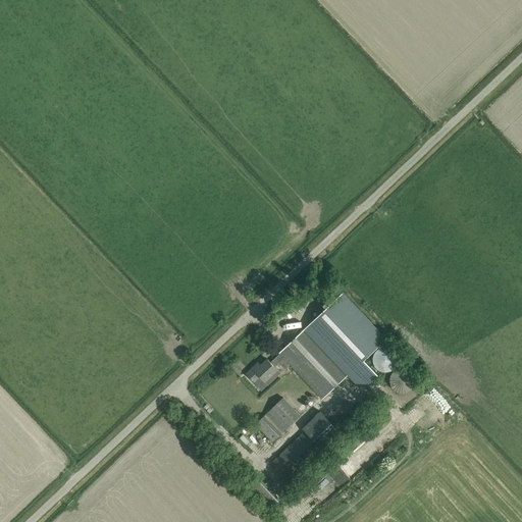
[(279,354),(270,362),(268,359),(261,365),(258,362),(246,374),(254,382),(260,377),(265,381),(277,369),(274,366),(279,362),(291,374),(276,387),(298,410),(305,403),(316,393),(322,399),(347,375),(364,359),(385,338),(343,294),(279,354)]
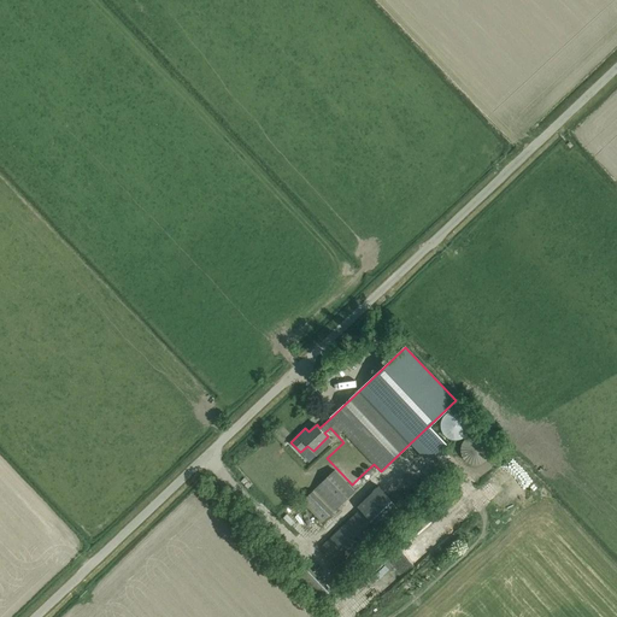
[(458,410),(456,410),(453,410),(451,410),(448,411),(446,412),(445,415),(444,416),(442,418),(441,421),(441,423),(441,425),(441,428),(442,430),(444,433),(445,434),(446,436),(448,438),(451,439),(453,439),(456,439),(458,439),(460,438),(463,436),(465,435),(466,434),(469,432),(470,429),(470,427),(470,424),(470,422),(469,419),(469,417),(466,415),(465,412),(463,411),(460,410),(458,410)]
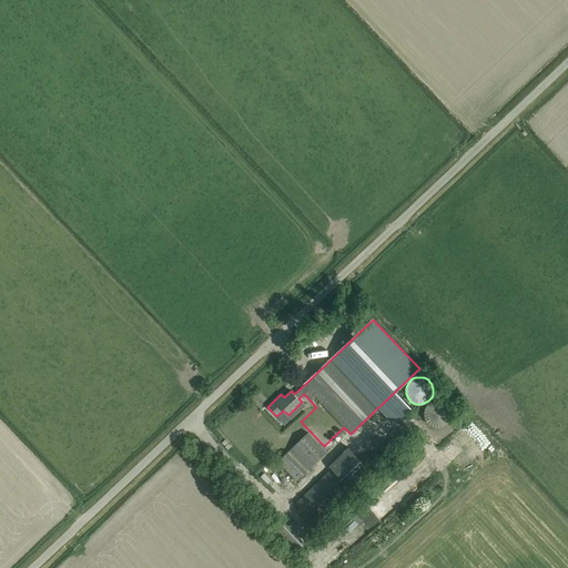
[(426,405),(425,408),(424,412),(424,414),(425,417),(426,421),(427,423),(430,425),(434,426),(437,427),(440,427),(444,426),(447,424),(449,422),(450,418),(452,416),(452,413),(452,409),(450,407),(449,405),(447,403),(445,401),(442,399),(437,399),(434,401),(430,402),(427,404),(426,405)]
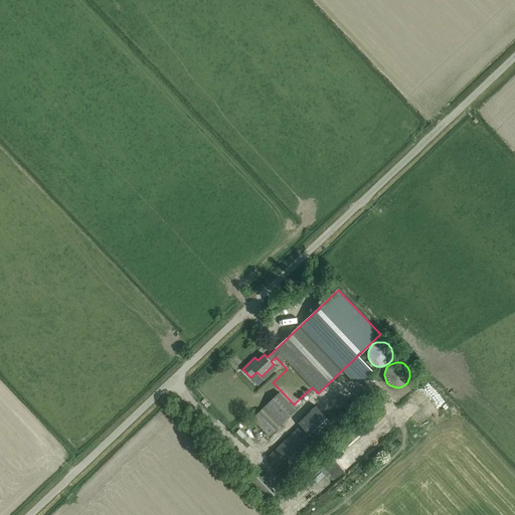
[(280,392),(252,417),(270,435),(296,409),(280,392)]
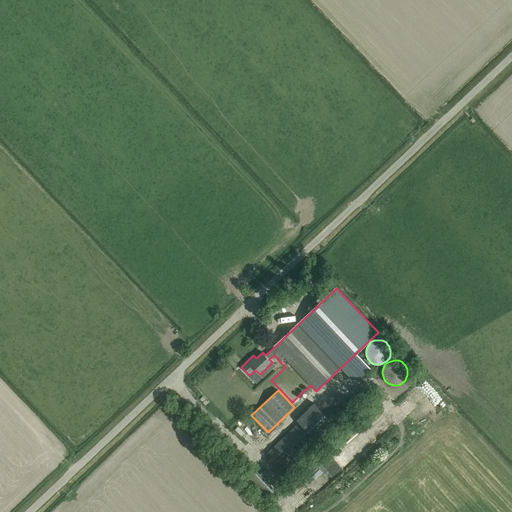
[(284,471),(316,440),(319,443),(337,427),(314,403),(296,419),(299,422),(267,453),(284,471)]
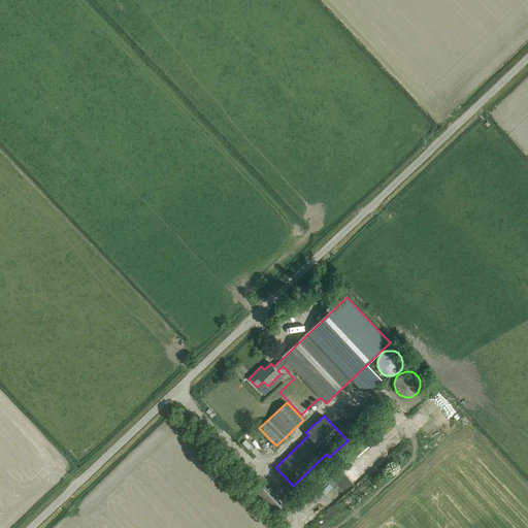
[(395,422),(319,489),(329,500),(404,433),(395,422)]
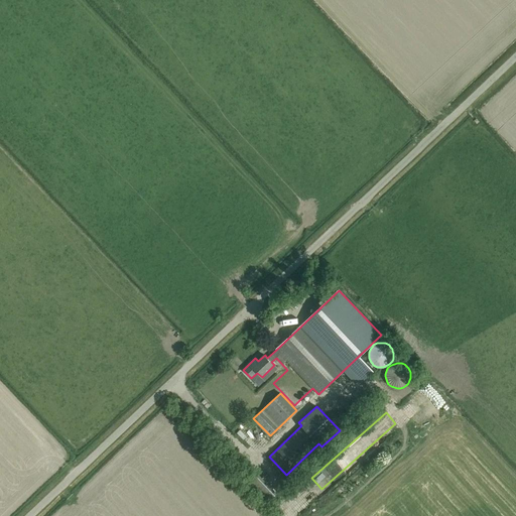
[(253,430),(249,433),(258,443),(261,440),(253,430)]
